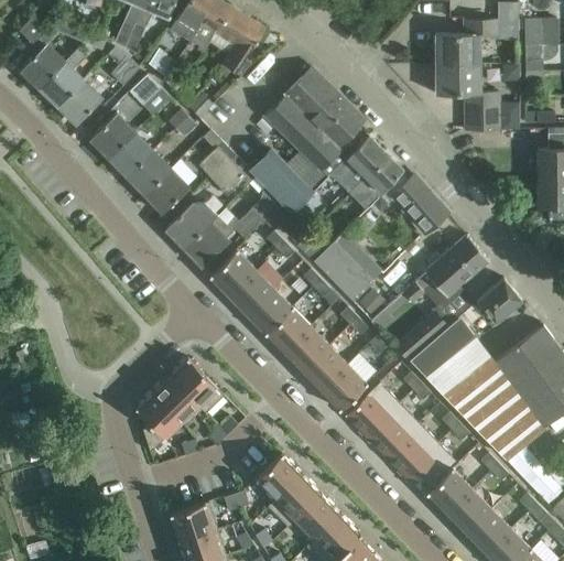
[(98,0),(77,0),(82,1),(79,6),(91,9),(93,6),(97,7),(98,0)]
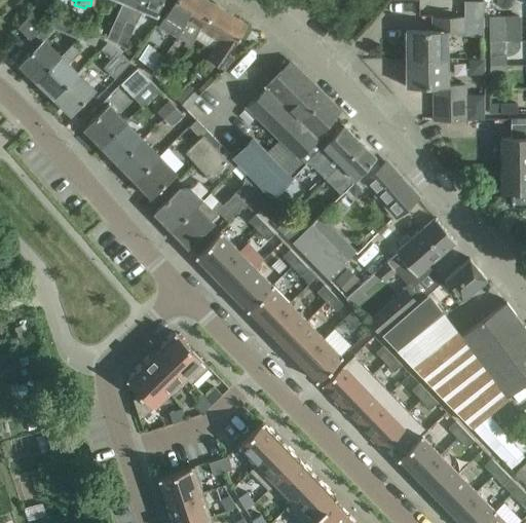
[(121,35),(126,23),(136,0),(116,0),(124,3),(108,40),(117,44),(121,35)]
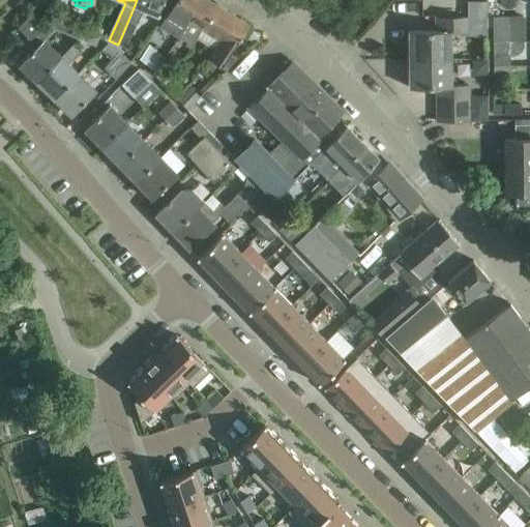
[(164,0),(137,0),(127,23),(136,27),(143,10),(157,17),(164,0)]
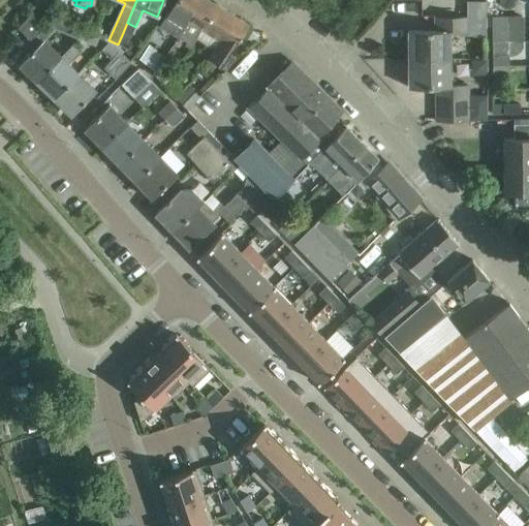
[(178,39),(187,25),(185,23),(199,0),(177,0),(159,28),(178,39)]
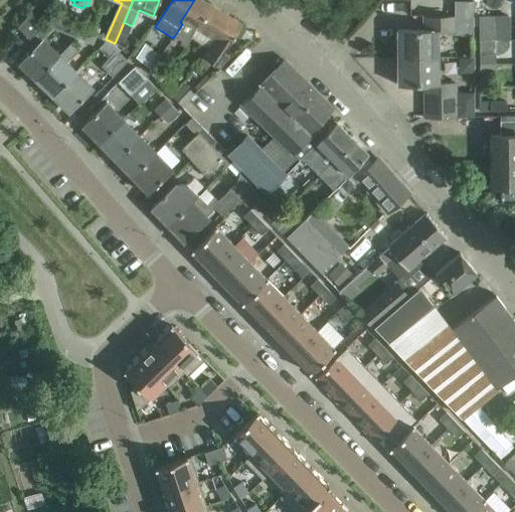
[(210,8),(197,0),(194,0),(180,22),(182,24),(173,38),(183,45),(189,37),(191,38),(195,31),(210,8)]
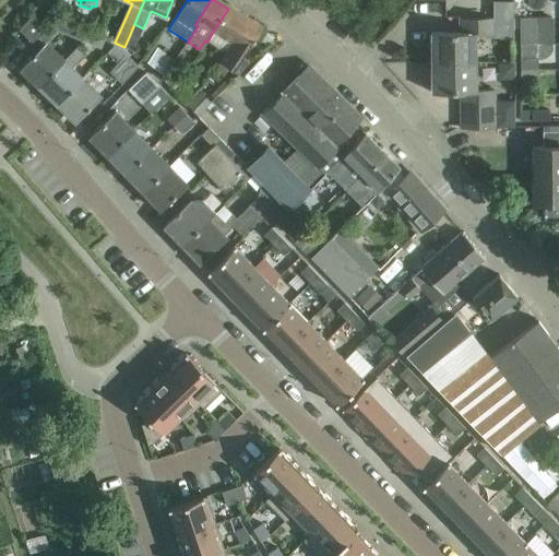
[(230,45),(229,44),(246,19),(228,9),(212,34),(207,42),(215,47),(211,56),(219,60),(217,63),(219,64),(222,61),(221,61),(230,45)]
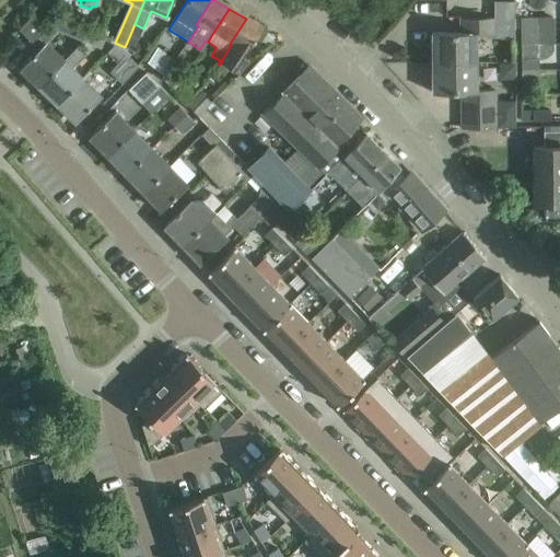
[(33,46),(46,32),(32,18),(19,32),(33,46)]
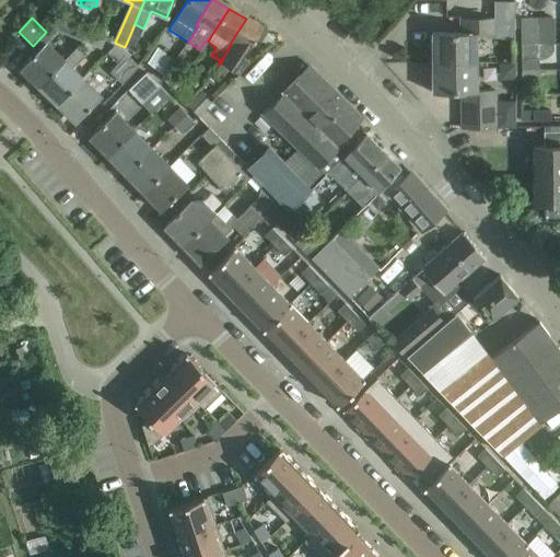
[(221,62),(220,65),(236,74),(248,64),(243,58),(245,55),(246,56),(263,31),(263,30),(246,19),(230,44),(231,45),(221,61),(222,61),(221,62)]
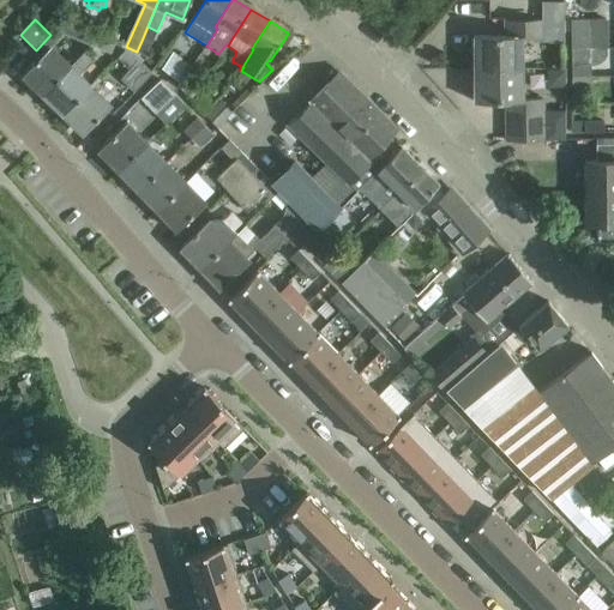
[(606,22),(588,23),(588,52),(594,52),(606,50),(606,22)]
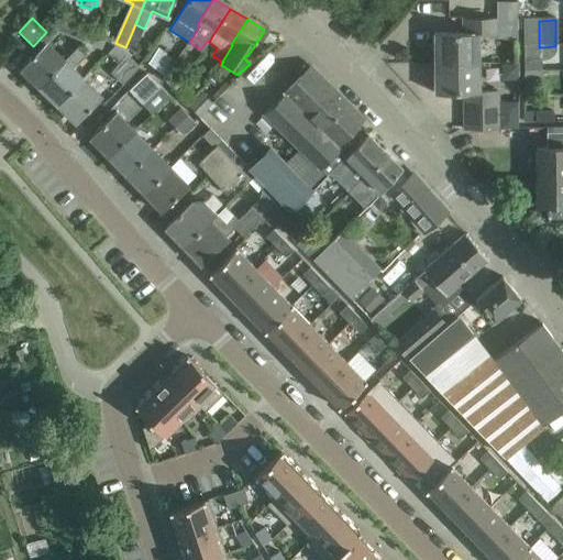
[(435,66),(476,66),(476,37),(497,37),(497,21),(464,21),(464,35),(433,35),(433,37),(435,37),(435,66)]
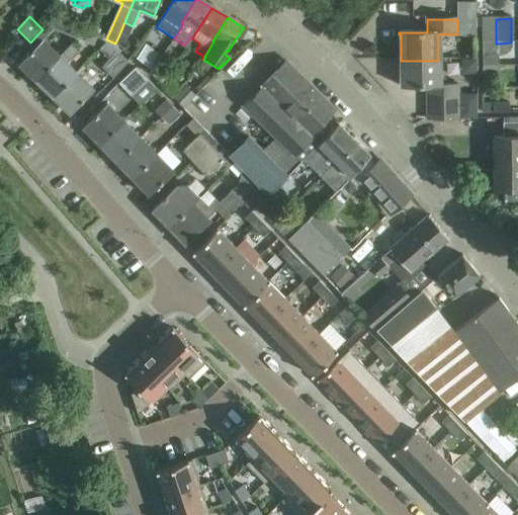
[(496,44),(496,19),(481,19),(482,44),(496,44)]
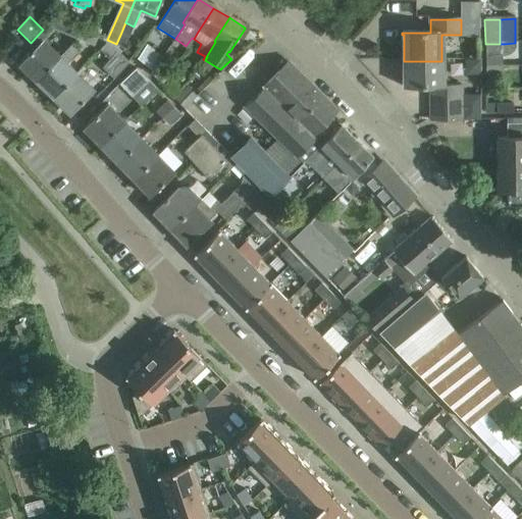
[(79,40),(85,33),(68,27),(65,34),(79,40)]
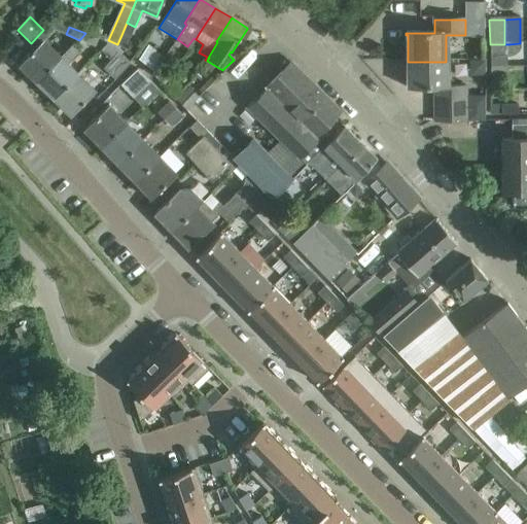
[(99,39),(85,33),(79,40),(96,46),(99,39)]
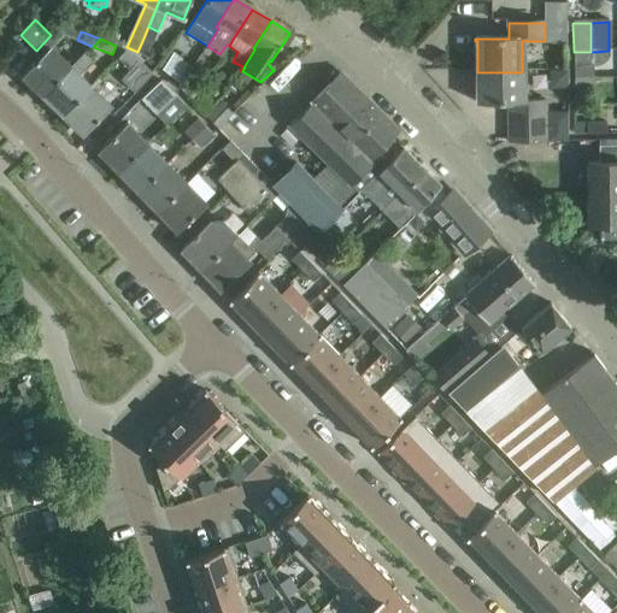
[(137,52),(136,54),(146,60),(147,58),(152,46),(142,41),(137,52)]
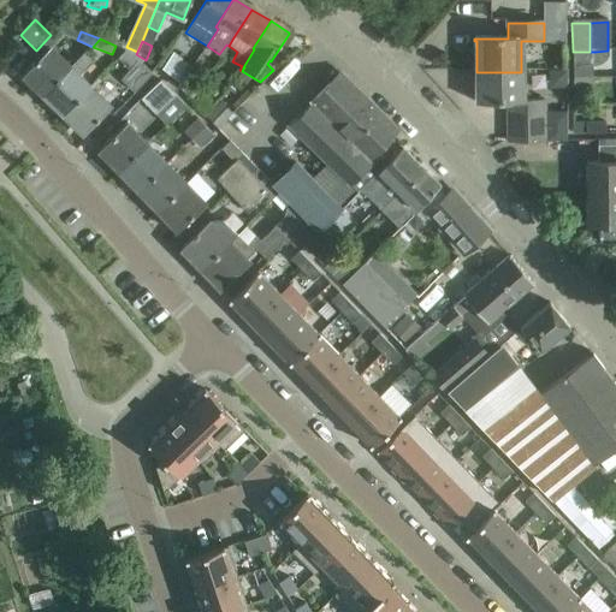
[(43,97),(70,70),(49,51),(21,79),(34,91),(35,89),(43,97)]
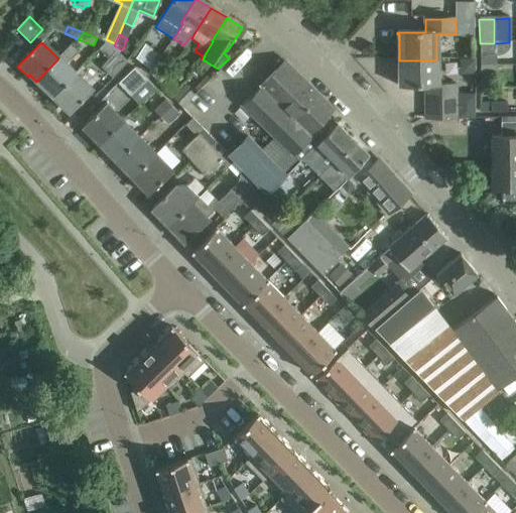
[(494,43),(480,43),(480,67),(495,67),(495,57),(499,57),(504,56),(508,52),(509,50),(509,42),(499,43),(494,43)]
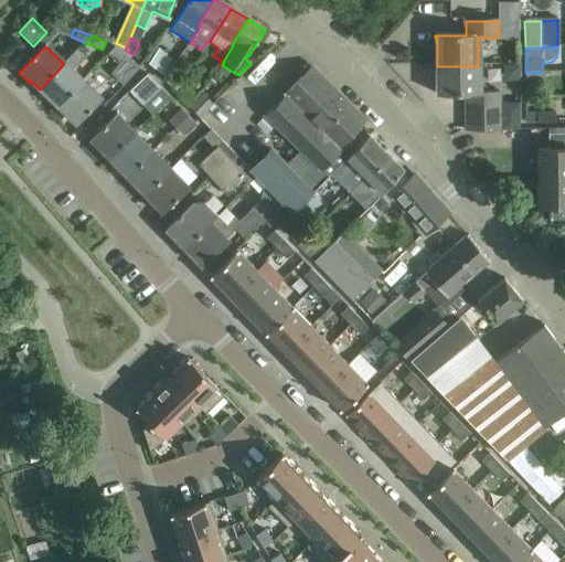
[(161,80),(164,82),(170,74),(169,74),(177,63),(159,51),(149,65),(163,76),(161,80)]
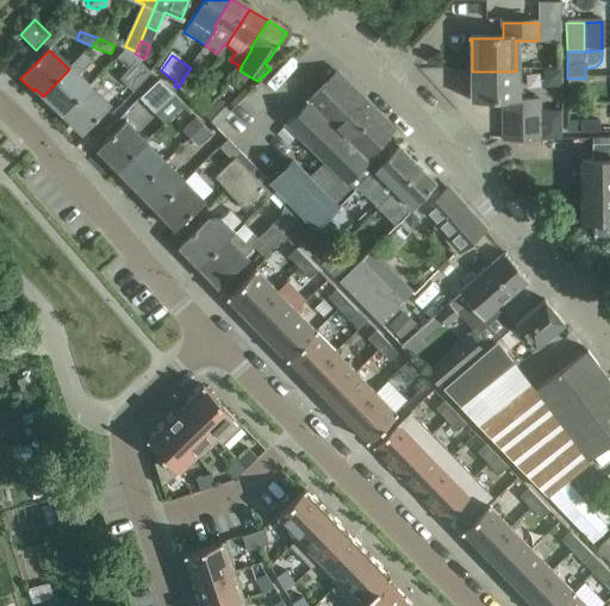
[(82,56),(69,69),(43,97),(51,105),(49,106),(61,117),(89,88),(78,77),(91,64),(82,56)]
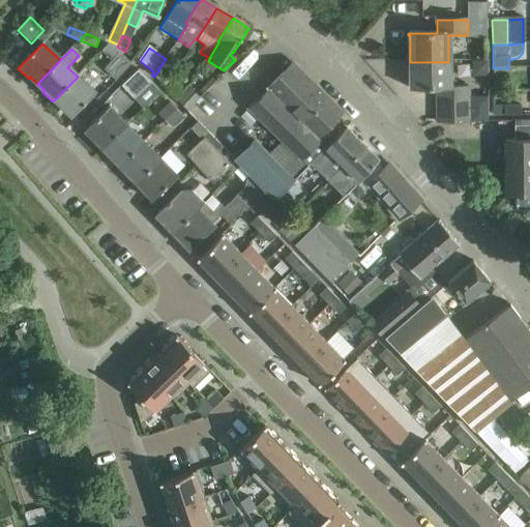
[(101,52),(112,61),(105,69),(115,81),(130,64),(120,54),(105,49),(101,52)]
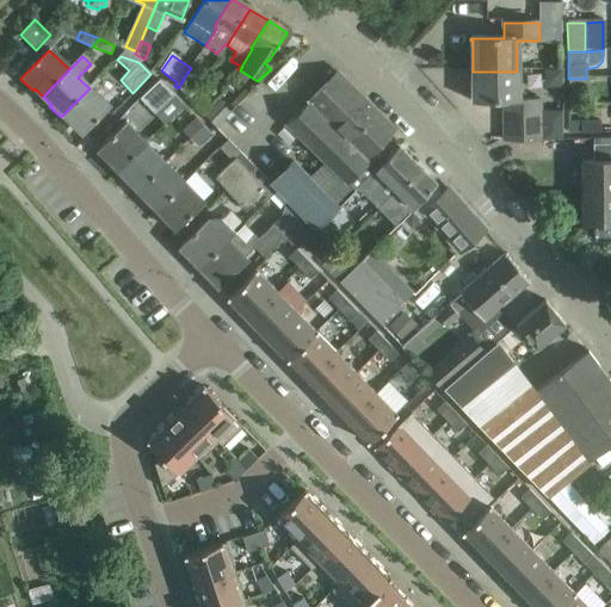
[(518,101),(517,72),(473,72),(473,101),(470,101),(470,104),(504,104),(504,143),(541,143),(539,101),(518,101)]
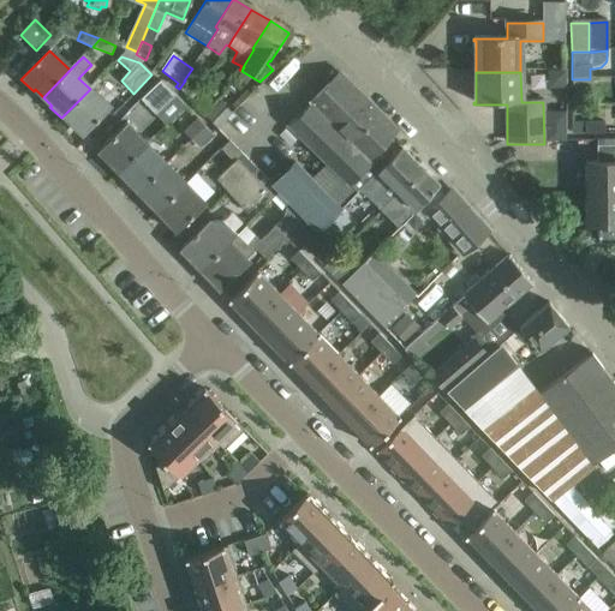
[(339,76),(314,102),(288,127),(327,166),(309,184),(338,214),(378,173),(366,161),(395,132),(339,76)]
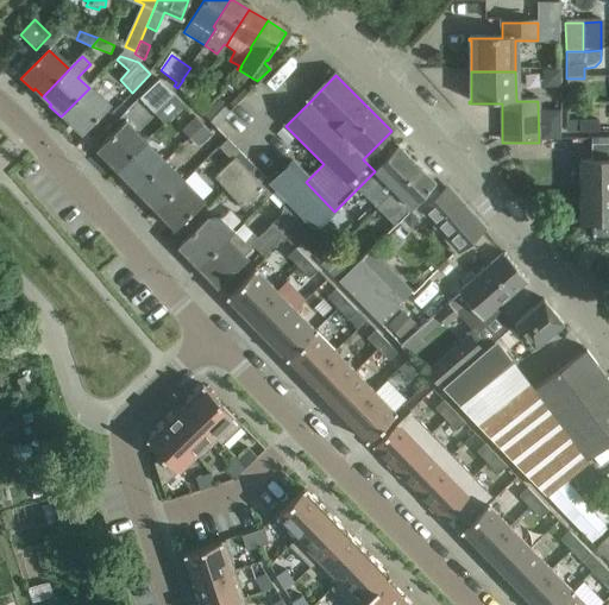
[(566,79),(566,89),(584,89),(584,79),(566,79)]
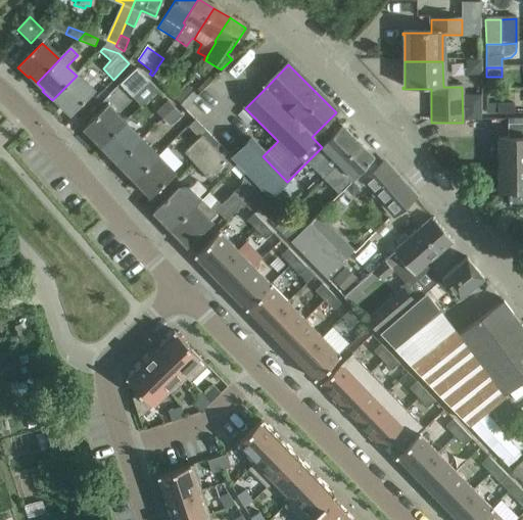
[(167,75),(157,68),(152,76),(161,82),(167,75)]
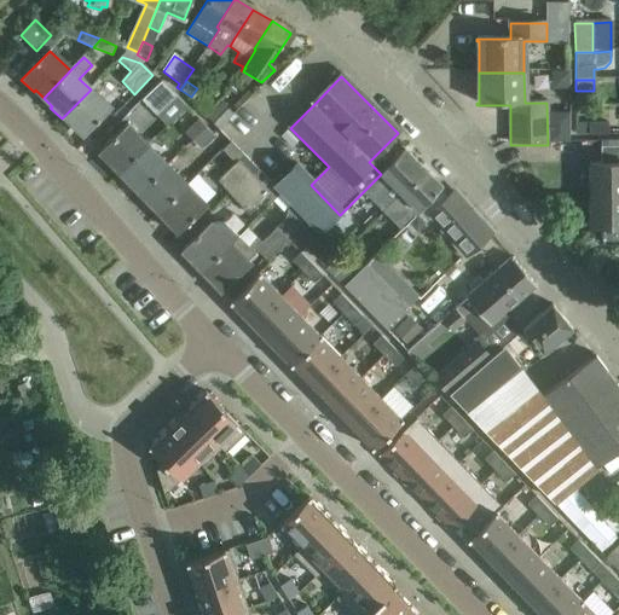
[(161,85),(143,103),(157,116),(175,98),(161,85)]
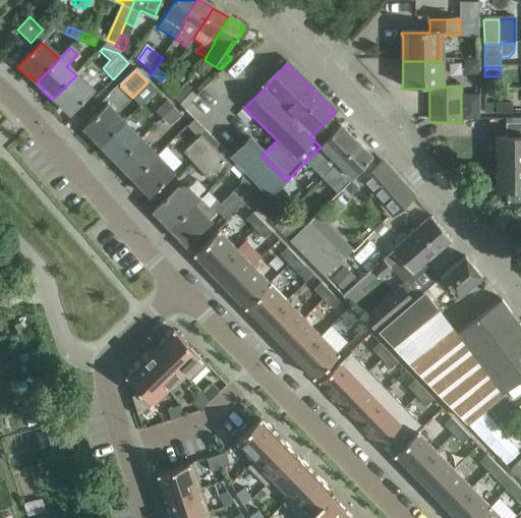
[(94,93),(76,75),(52,100),(62,110),(63,109),(70,116),(94,93)]
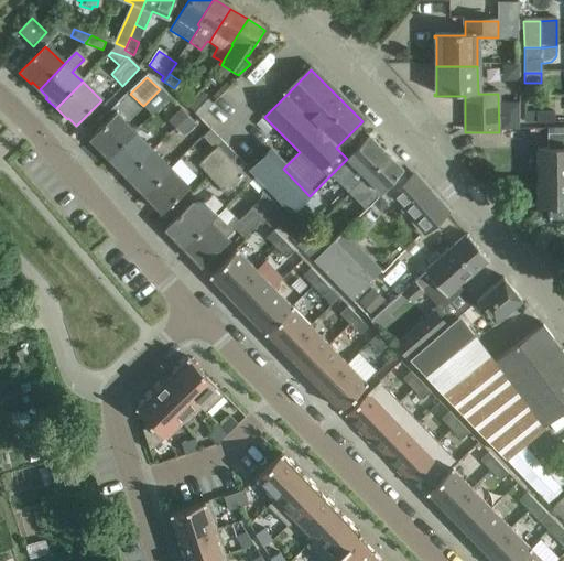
[(197,96),(186,108),(197,118),(208,107),(197,96)]
